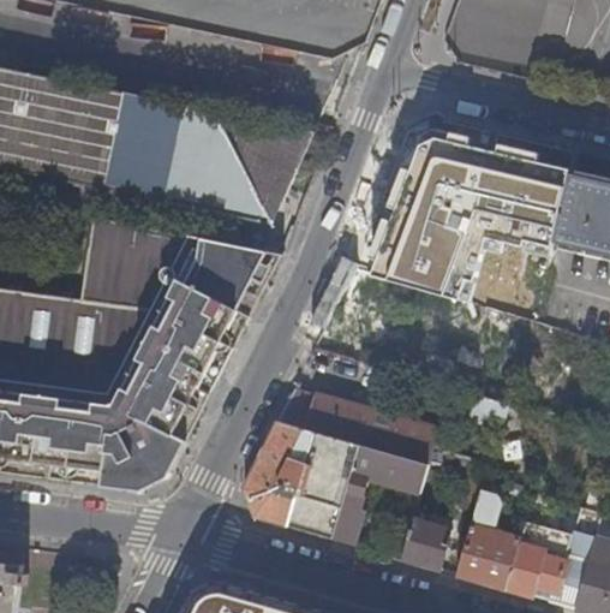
[(474,0),(461,61),(514,75),(530,0),(474,0)]
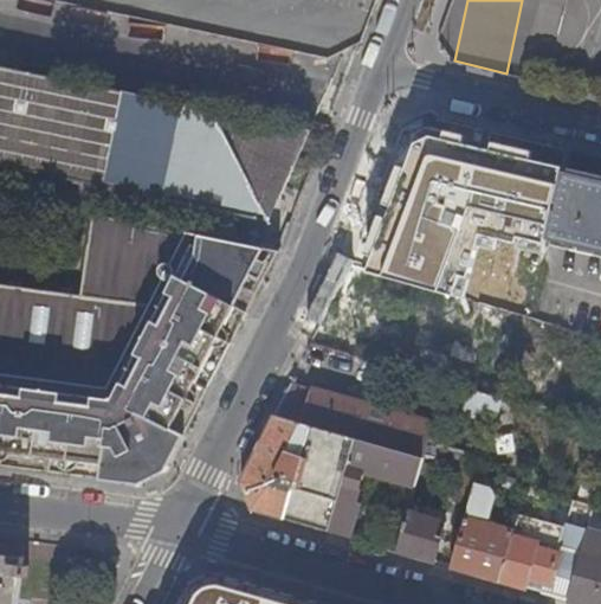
[(0,49),(122,72),(131,39),(0,11),(0,49)]
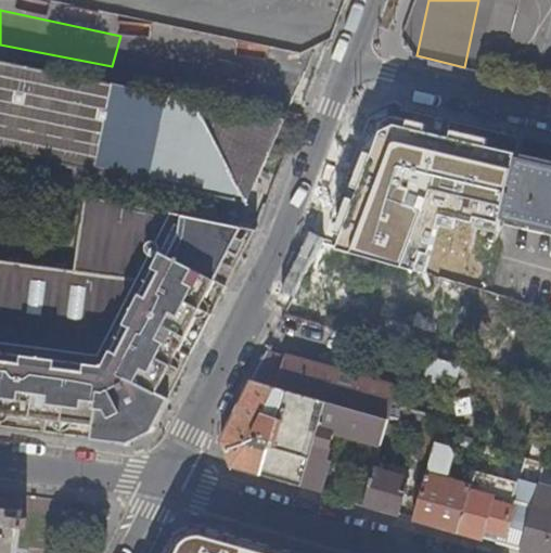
[(291,103),(296,73),(139,42),(132,73),(291,103)]
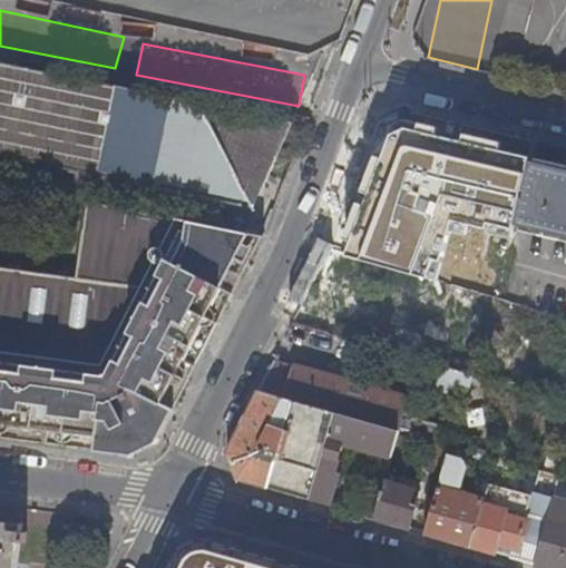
[(0,156),(256,207),(266,184),(290,120),(0,61),(0,156)]
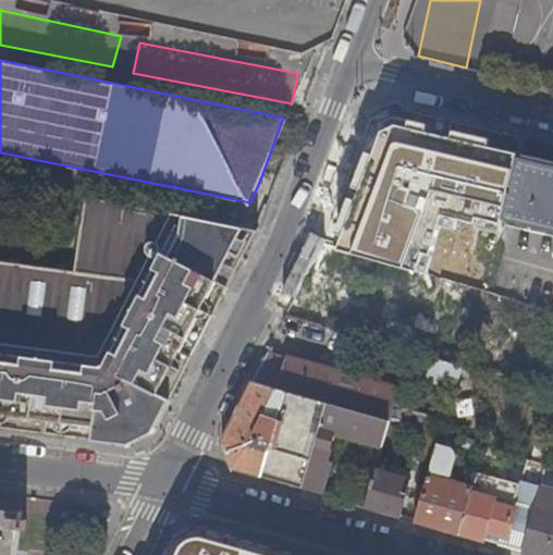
[(366,120),(320,243),(410,269),(440,138),(427,135),(427,133),(369,119),(366,120)]
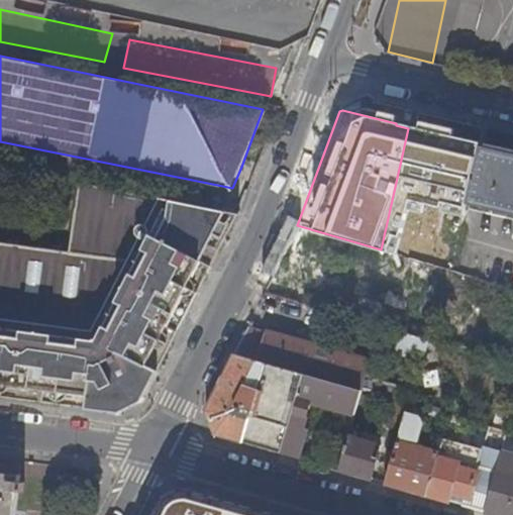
[(408,128),(381,249),(394,253),(407,196),(417,152),(422,131),(408,128)]
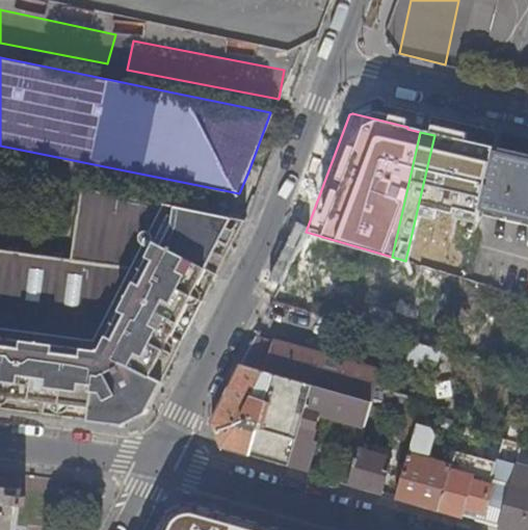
[(527,153),(496,146),(495,150),(491,149),(485,168),(477,208),(527,219),(527,153)]
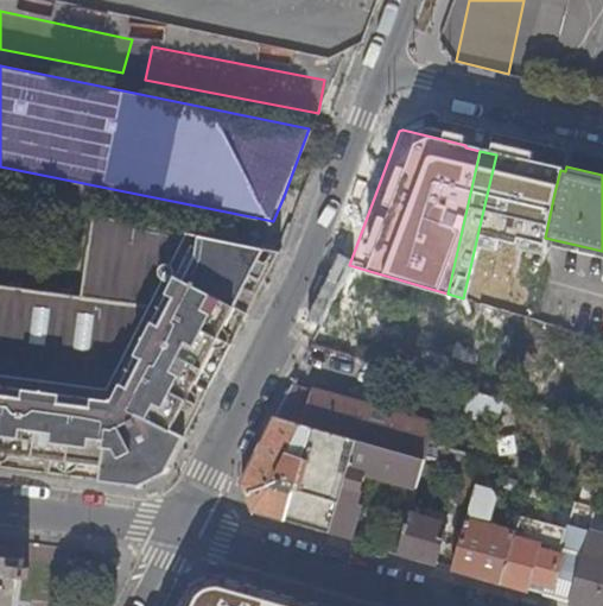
[(490,180),(478,231),(543,245),(545,238),(554,193),(529,187),(529,189),(490,180)]
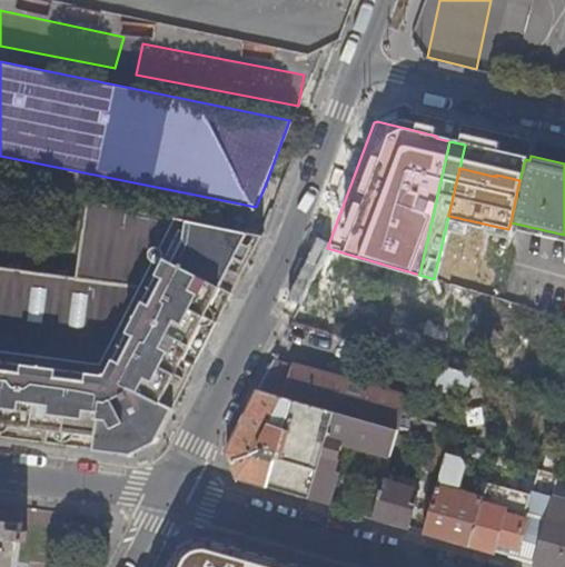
[(155,439),(259,235),(85,199),(73,277),(0,267),(0,435),(129,453),(155,439)]
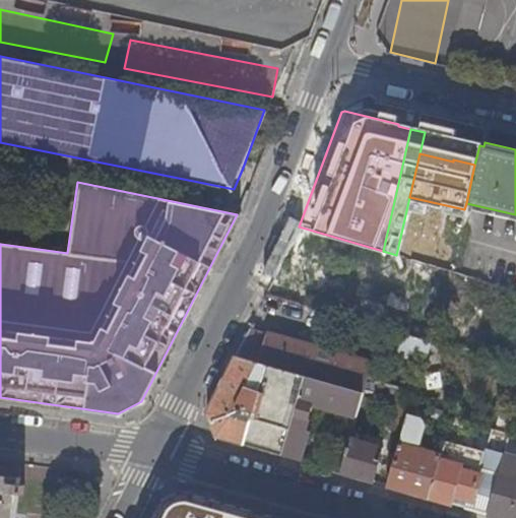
[(264,294),(261,301),(279,306),(281,299),(264,294)]
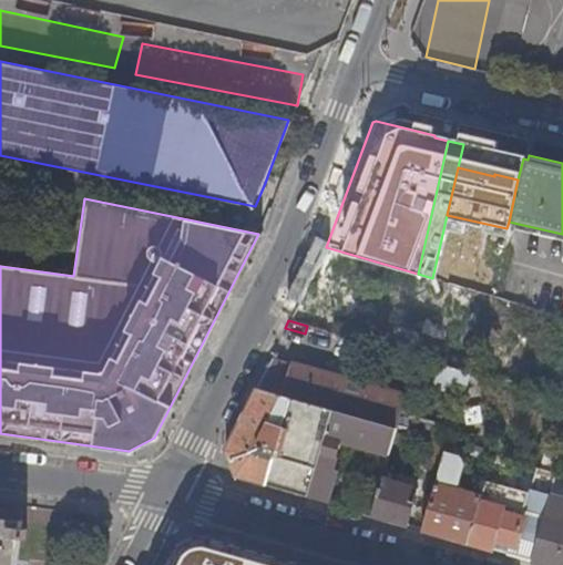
[(401,361),(419,366),(421,358),(403,352),(401,361)]
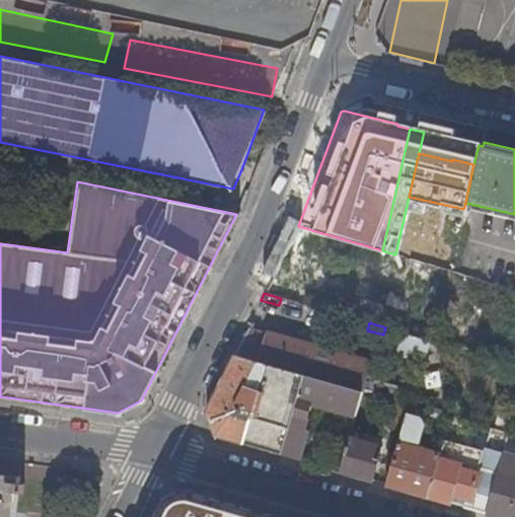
[(246,326),(233,355),(303,374),(361,390),(363,384),(369,360),(246,326)]
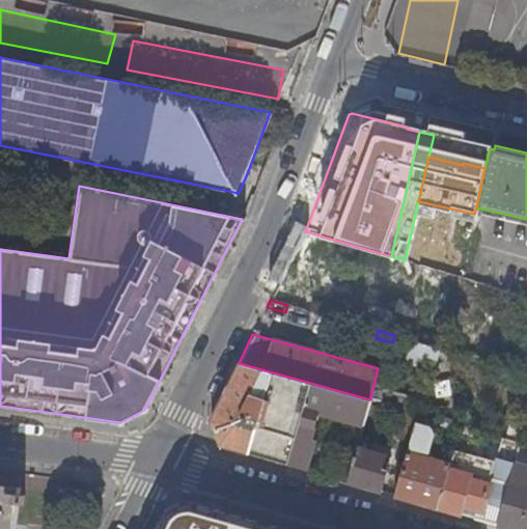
[(394,335),(392,342),(394,343),(391,358),(431,369),(437,346),(394,335)]
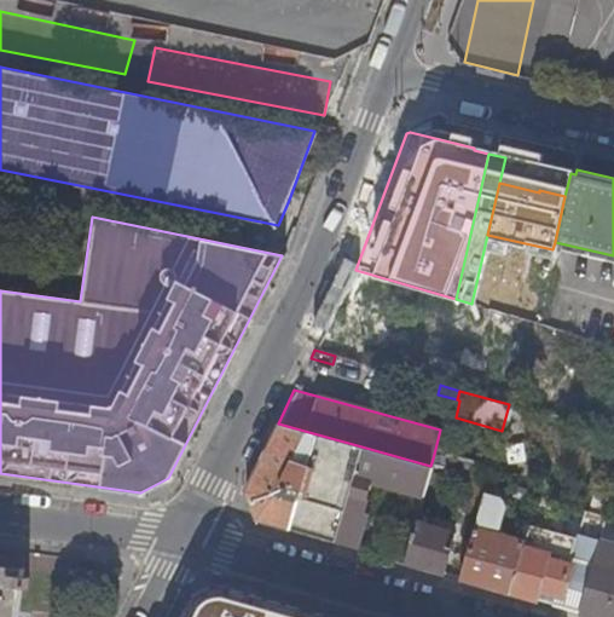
[(361,447),(278,424),(243,491),(256,520),(335,542),(361,447)]
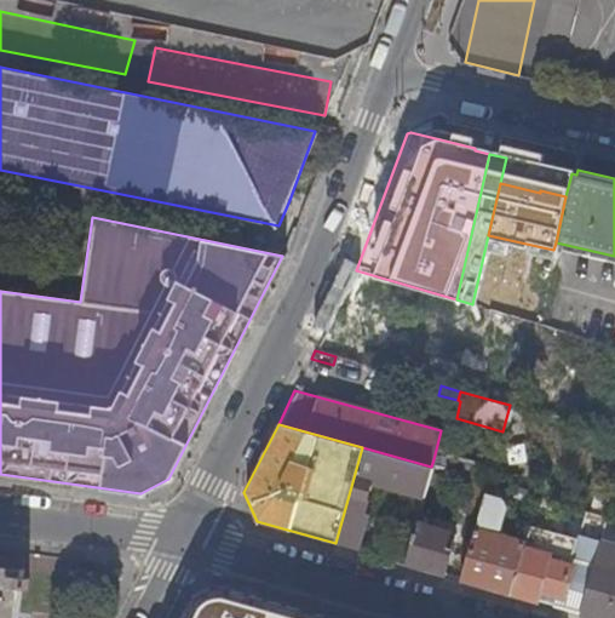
[(362,447),(335,543),(352,548),(357,549),(378,481),(423,495),(431,467),(362,447)]
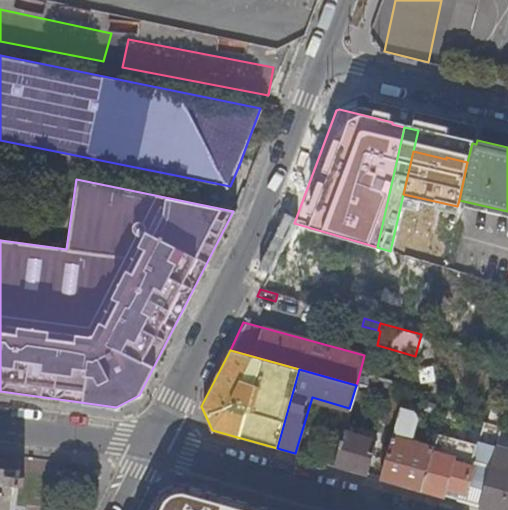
[(358,379),(356,385),(363,387),(364,381),(358,379)]
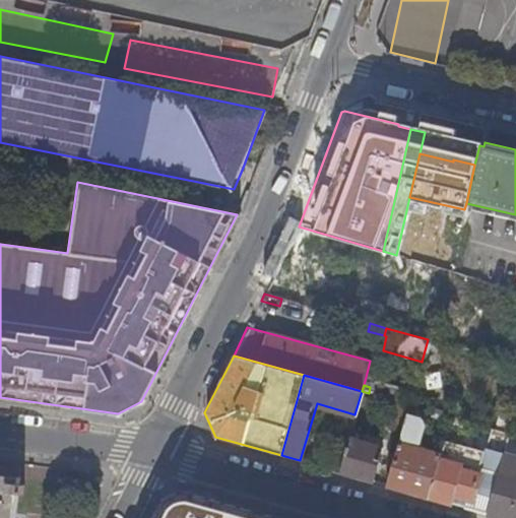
[(407,404),(393,400),(385,428),(399,432),(404,415),(407,404)]
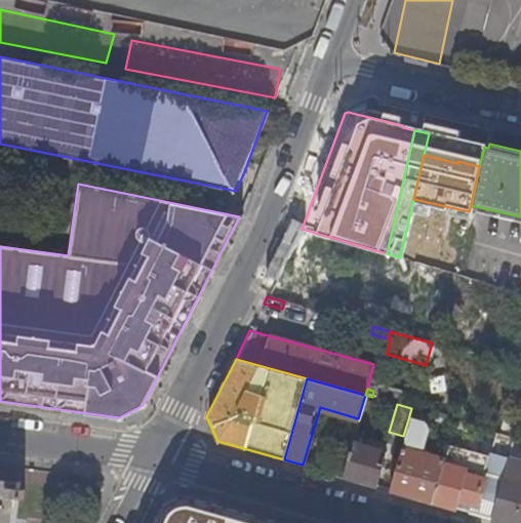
[(403,436),(389,489),(431,501),(442,463),(443,458),(418,452),(424,429),(422,424),(408,419),(403,436)]
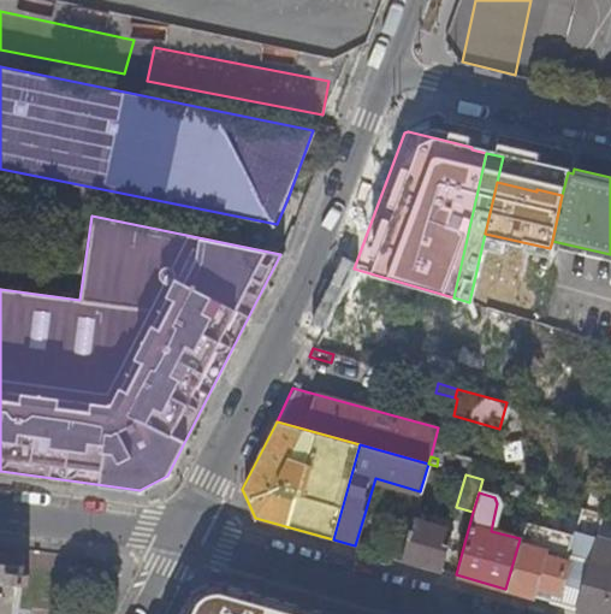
[(413,519),(402,559),(439,570),(446,545),(440,544),(445,527),(413,519)]
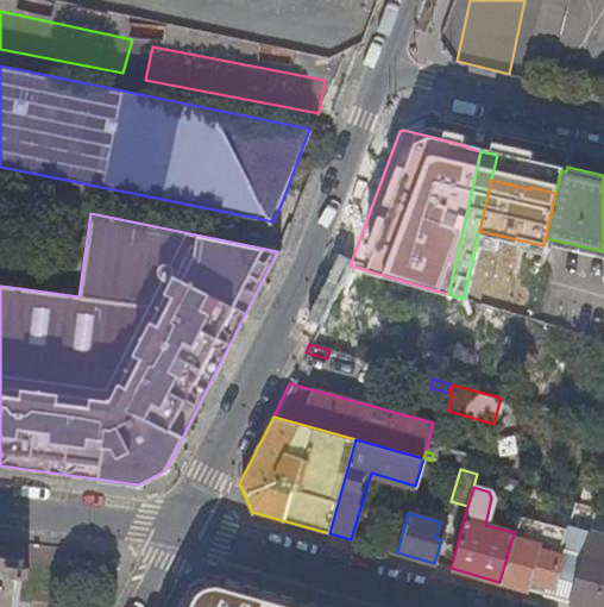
[(603,606),(603,532),(589,529),(580,562),(568,601),(590,606),(603,606)]
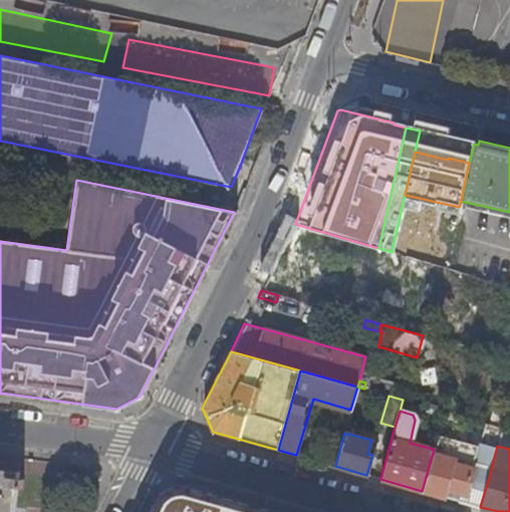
[(433,453),(422,491),(444,497),(447,488),(461,492),(459,501),(480,507),(490,474),(453,463),(454,459),(433,453)]
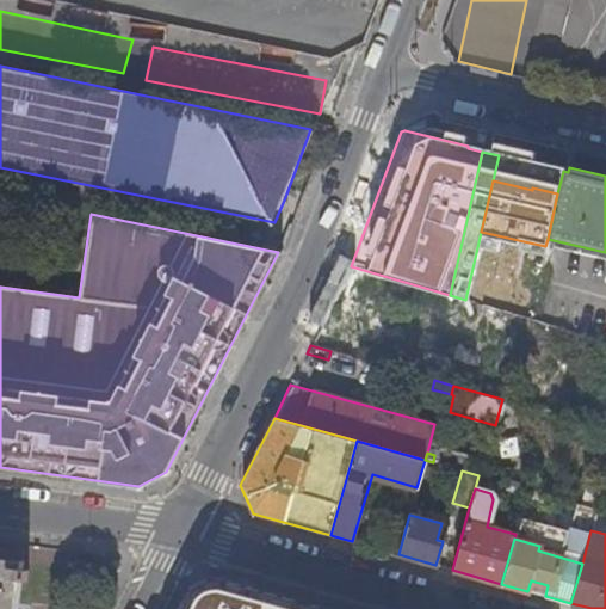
[(0,608),(14,608),(16,601),(19,582),(24,582),(26,570),(20,568),(22,559),(19,559),(19,560),(0,558),(0,608)]
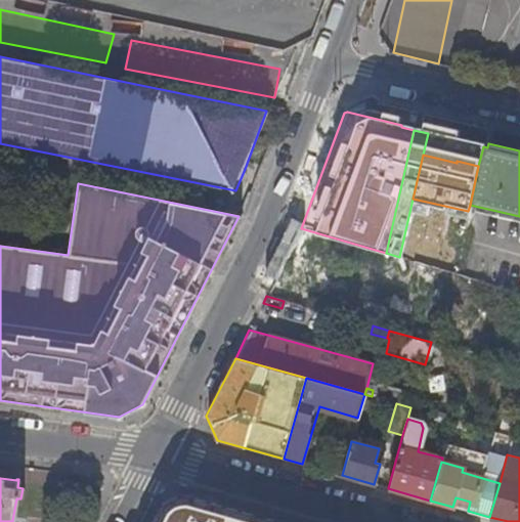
[(456,497),(452,507),(468,511),(470,502),(456,497)]
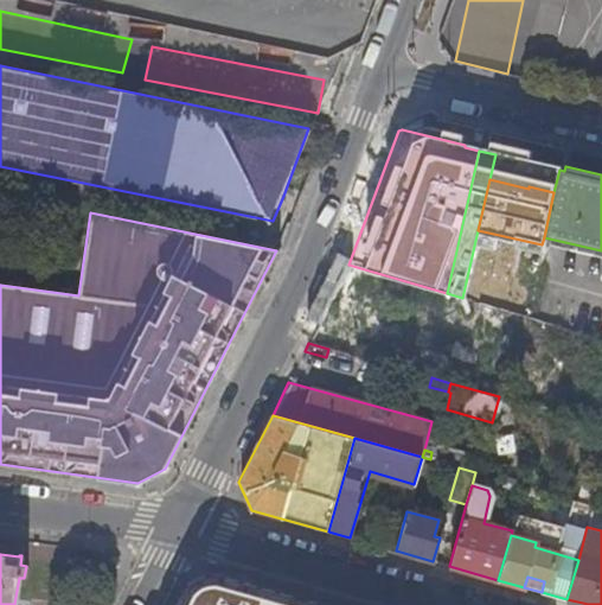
[(314,604),(225,579),(205,578),(187,584),(177,604),(314,604)]
